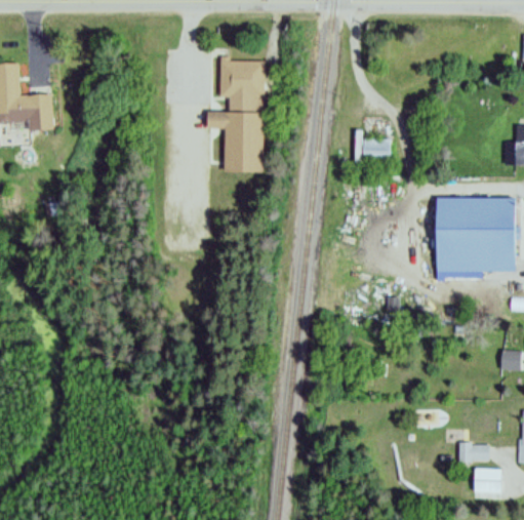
[(220,55),(219,96),(229,96),(230,110),(209,110),(209,124),(225,125),(224,172),(265,173),(265,62),(230,62),(230,55),(220,55)]
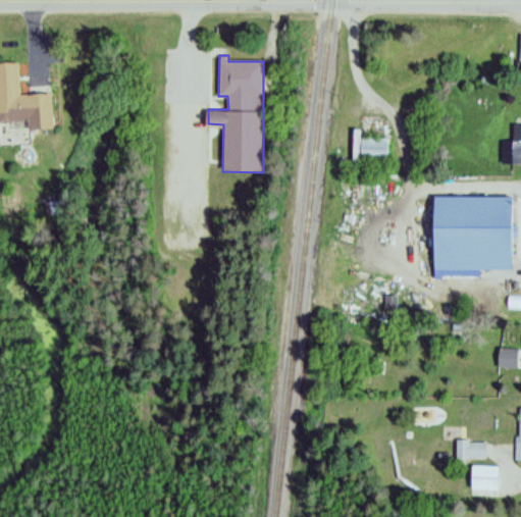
[(0,63),(0,123),(27,123),(28,136),(60,135),(55,66),(46,66),(48,94),(19,95),(18,62),(0,63)]
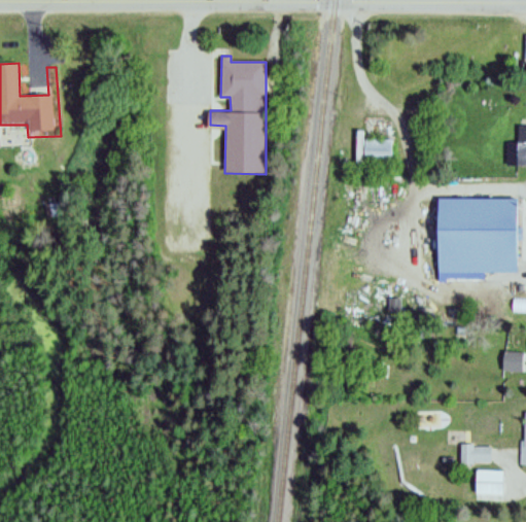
[(525,141),(518,141),(517,126),(525,125),(525,141)]
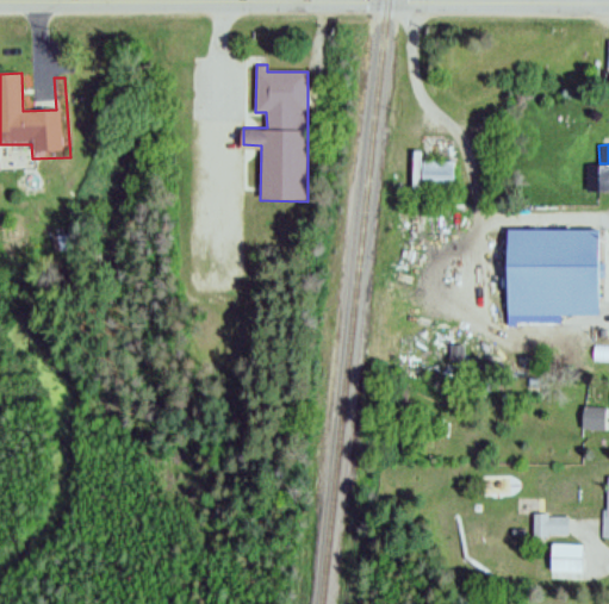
[(423,160),(423,187),(455,187),(457,160),(423,160)]
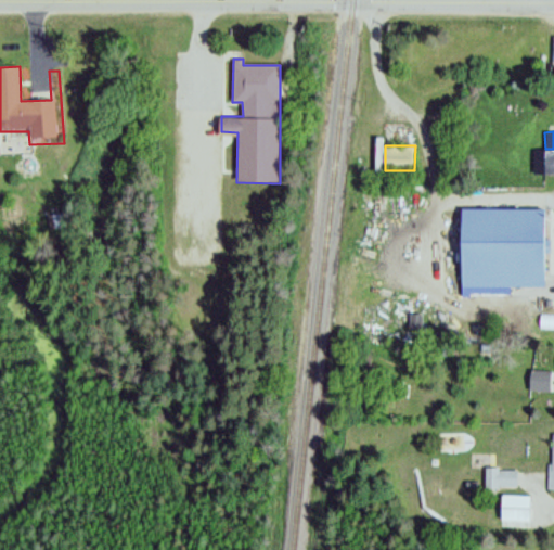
[(532,151),(532,171),(553,173),(553,151),(532,151)]
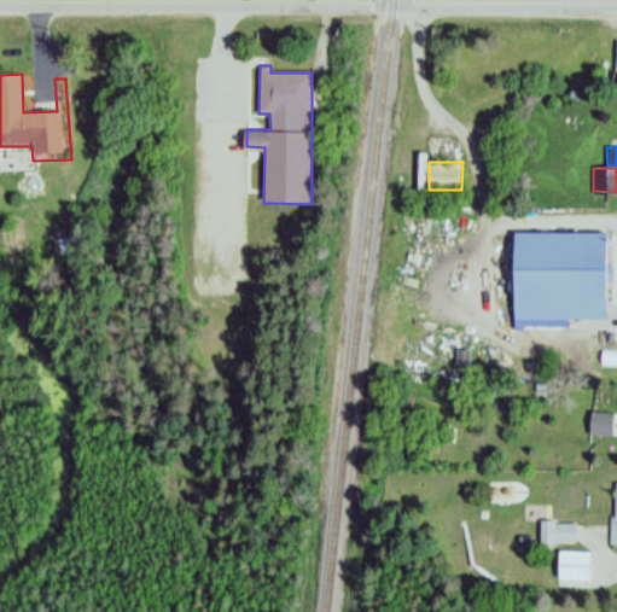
[(517,229),(514,330),(569,330),(569,318),(607,318),(607,229),(517,229)]
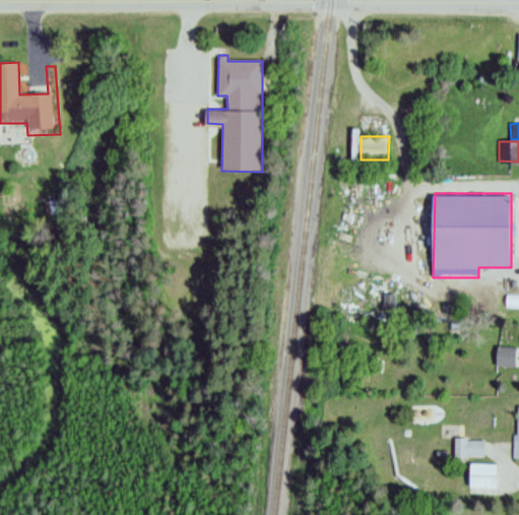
[(518,295),(506,295),(505,309),(518,310),(518,295)]
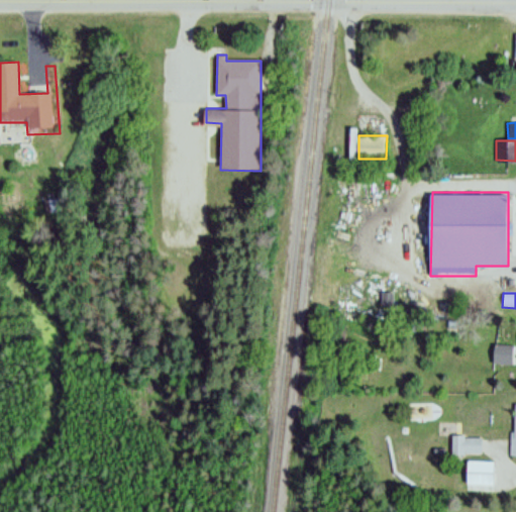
[(494,343),(493,363),(512,364),(513,344),(494,343)]
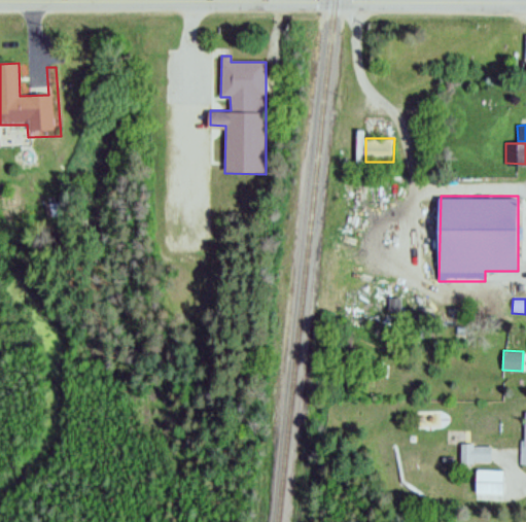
[(459,442),(459,464),(472,465),(472,460),(490,461),(489,448),(474,448),(474,443),(459,442)]
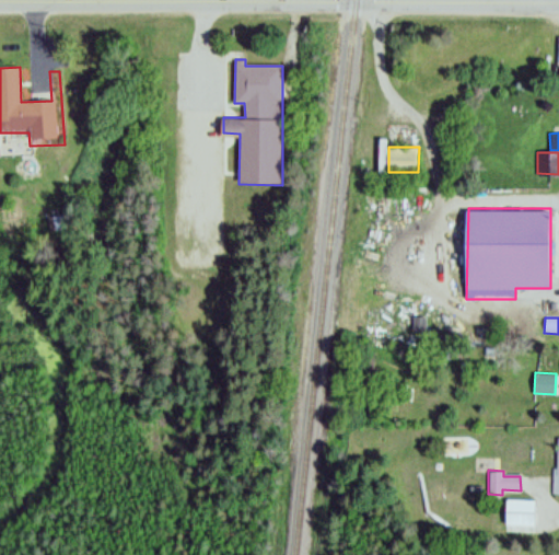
[(505,498),(505,524),(536,525),(536,499),(505,498)]
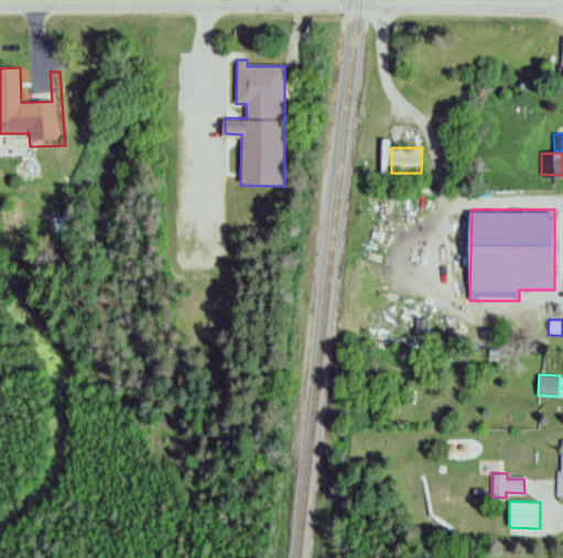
All buildings are outlined.
